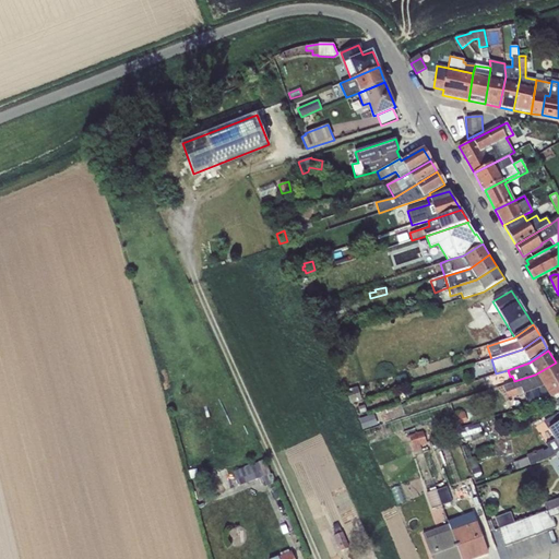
[(535,375),(514,381),(503,385),(506,393),(521,388),(524,394),(527,404),(549,396),(550,399),(558,393),(558,367),(556,363),(535,375)]
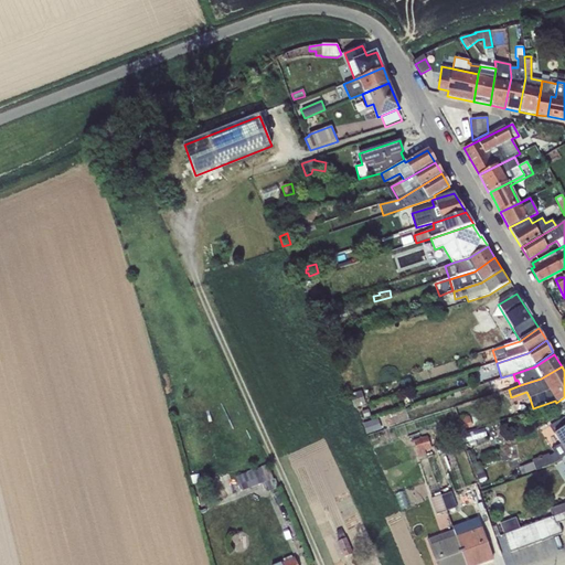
[(362,391),(350,394),(354,408),(365,405),(362,391)]
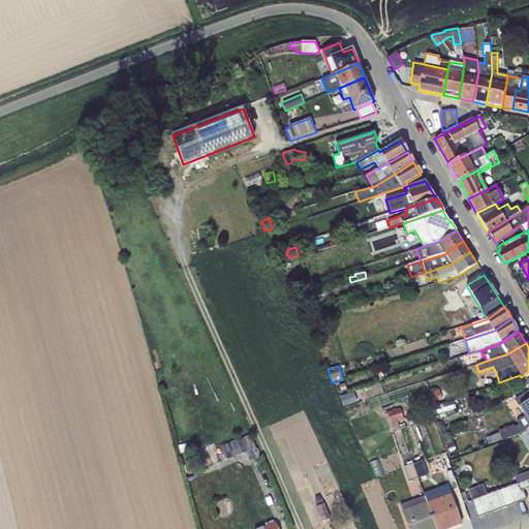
[(493,367),(478,372),(480,377),(490,373),(491,375),(496,373),(493,367)]
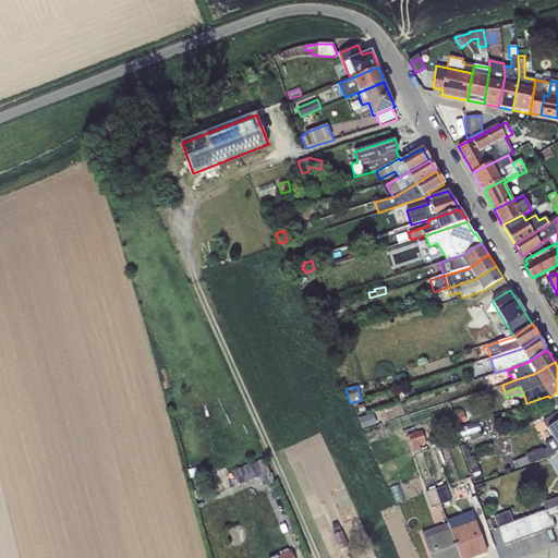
[(546,427),(557,420),(557,410),(542,420),(546,427)]
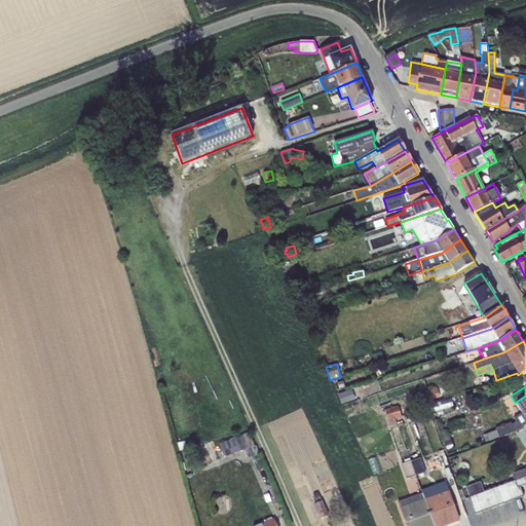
[(437,387),(425,391),(425,395),(427,393),(429,401),(440,398),(437,387)]
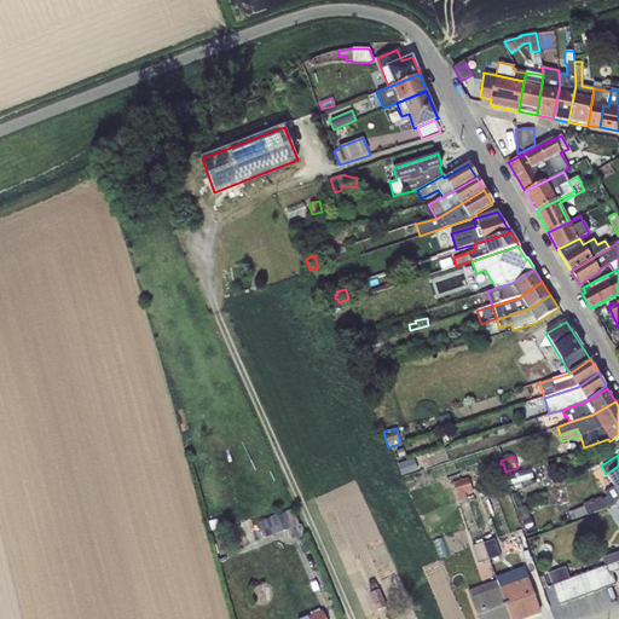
[(414,460),(398,464),(401,476),(417,470),(414,460)]
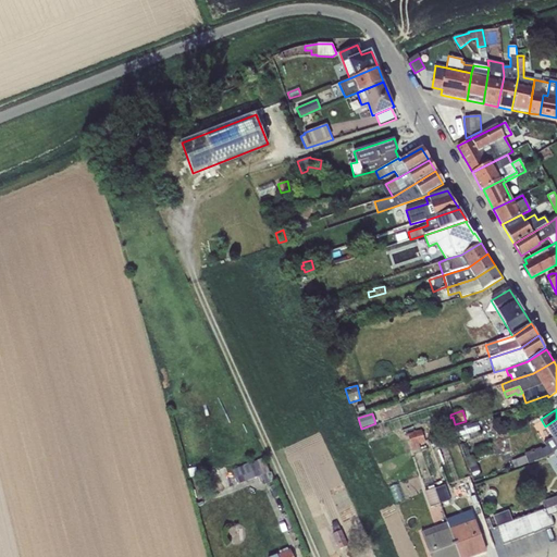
[(556,419),(545,426),(553,438),(544,443),(546,447),(542,450),(541,447),(523,454),(524,456),(516,459),(519,467),(528,462),(528,465),(548,456),(555,453),(556,450),(556,419)]
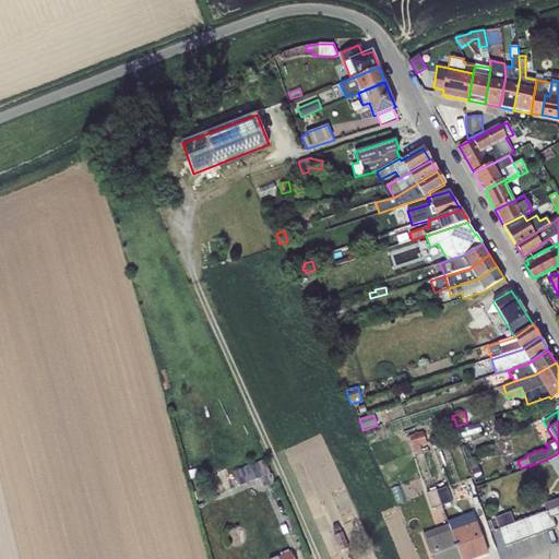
[(478,424),(455,431),(458,440),(482,432),(478,424)]
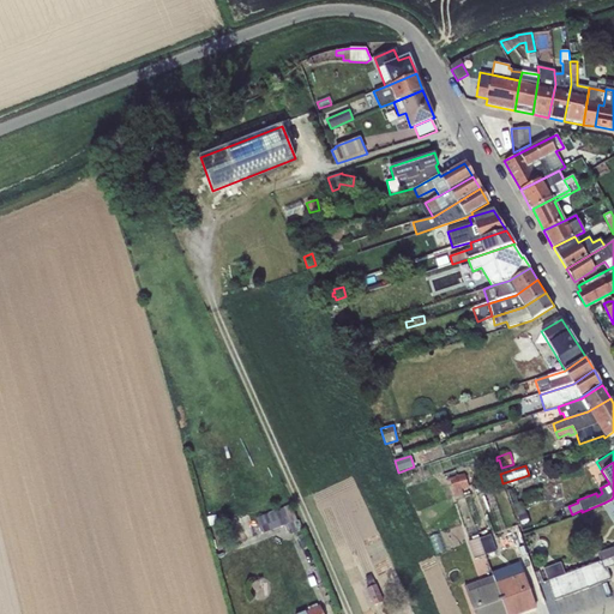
[(464,474),(449,479),(456,501),(464,498),(462,491),(469,488),(464,474)]
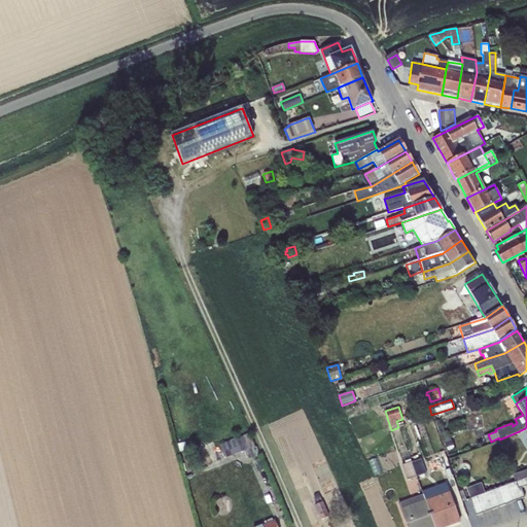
[(448,431),(441,433),(447,452),(455,450),(448,431)]
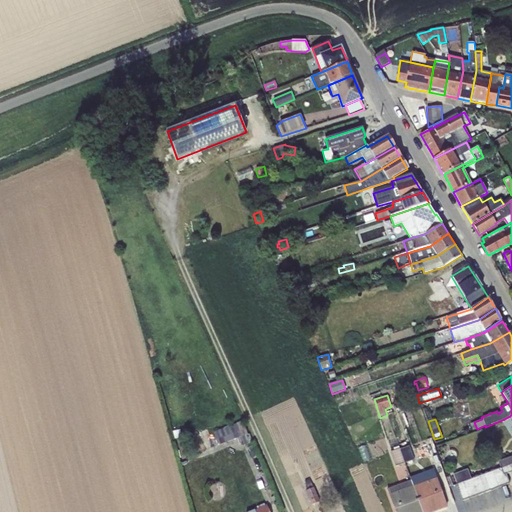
[(249,434),(248,434),(242,421),(213,432),(218,445),(237,438),(239,444),(251,440),(249,434)]
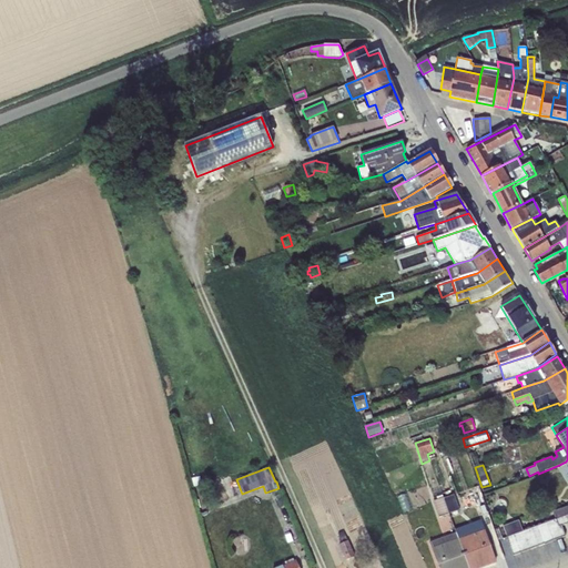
[(453,495),(444,499),(448,514),(458,510),(453,495)]
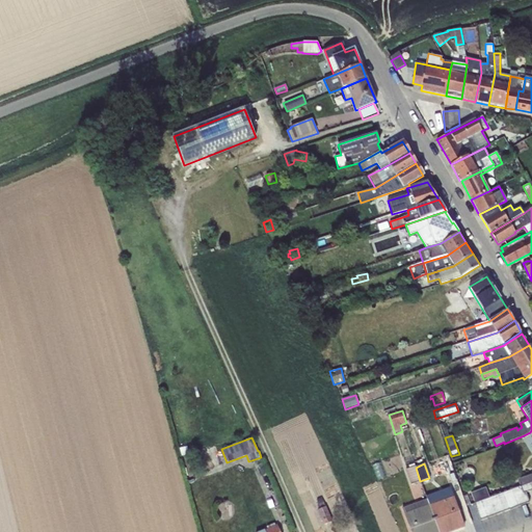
[(443,463),(432,467),(436,475),(446,472),(443,463)]
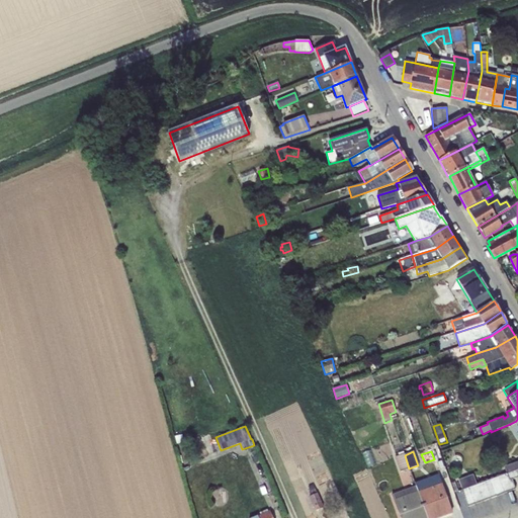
[(409,468),(405,455),(404,452),(398,453),(399,455),(395,457),(400,471),(409,468)]
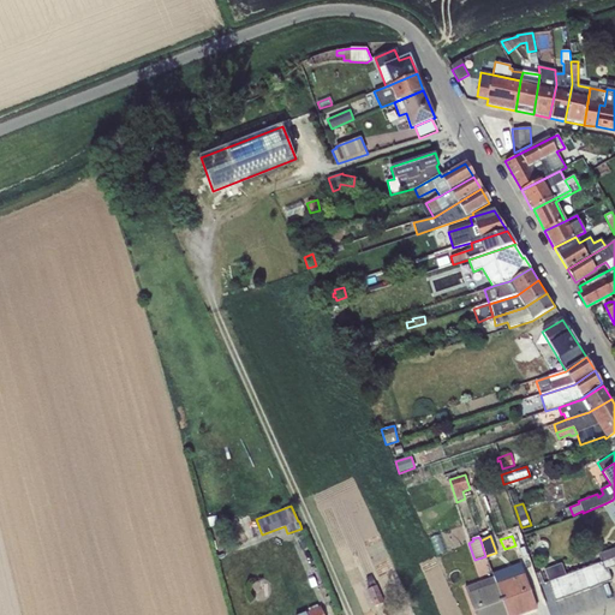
[(601,562),(614,557),(614,548),(598,554),(601,562)]
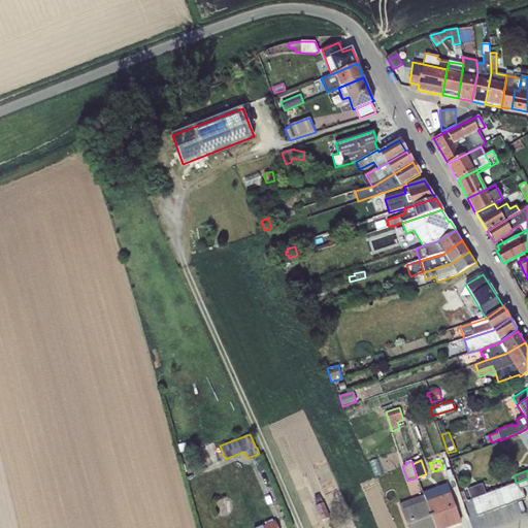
[(527,479),(516,483),(470,500),(476,517),(525,498),(521,489),(527,486),(527,479)]
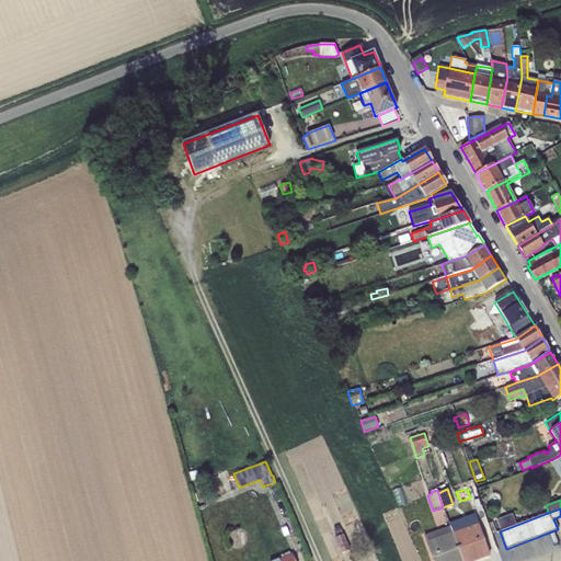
[(512,514),(496,519),(501,530),(516,524),(512,514)]
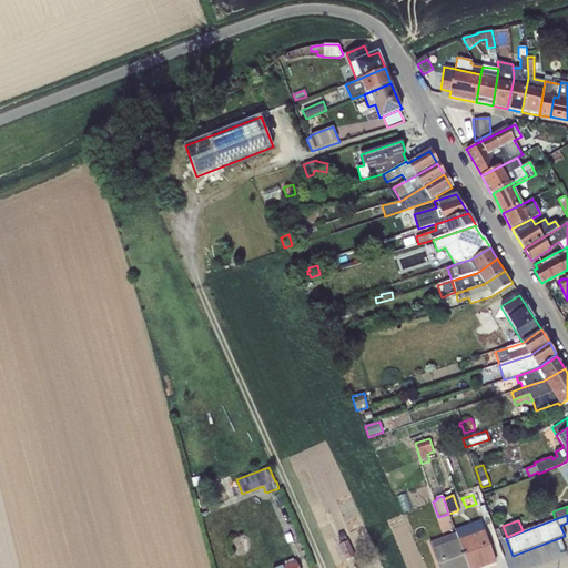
[(473,534),(457,539),(467,567),(478,567),(495,561),(482,524),(470,527),(473,534)]
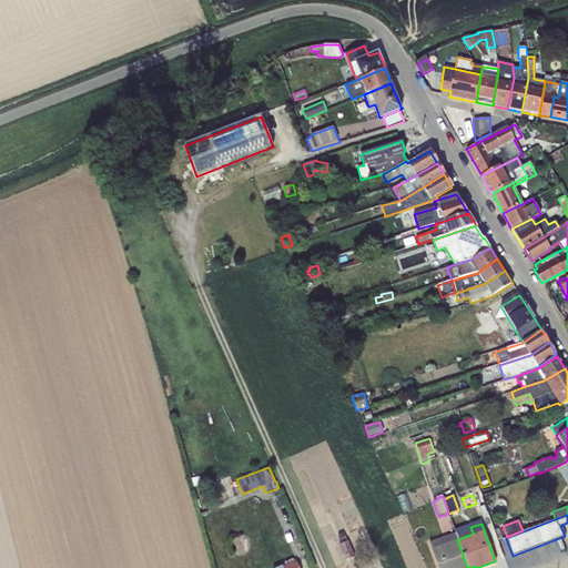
[(343,531),(337,534),(340,538),(338,539),(340,544),(338,544),(340,547),(338,548),(345,560),(354,557),(343,531)]
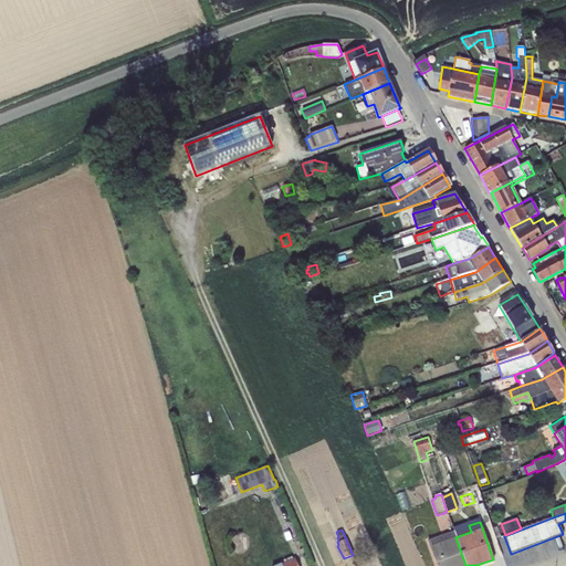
[(465,565),(456,537),(454,532),(428,541),(437,565),(465,565)]
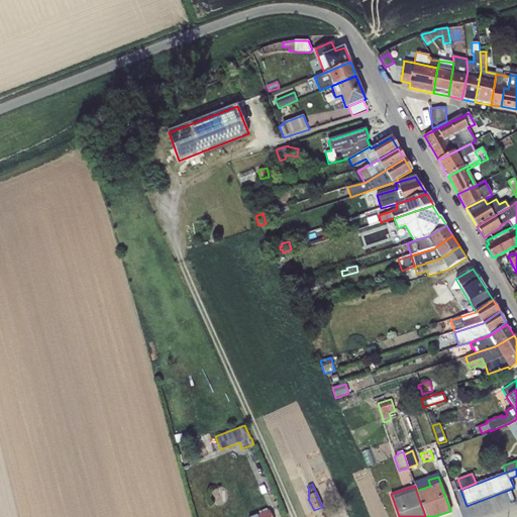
All buildings are outlined.
